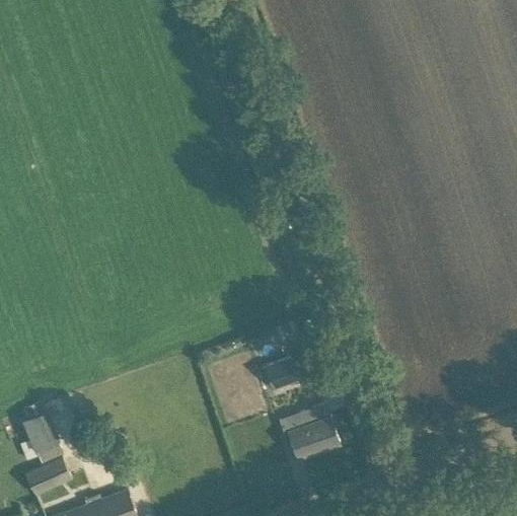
[(288,321),(271,327),(276,340),(300,332),(295,319),(288,321)]
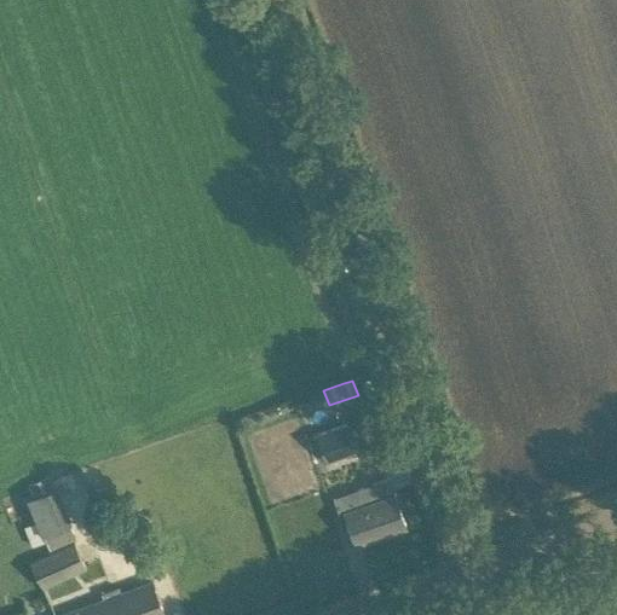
[(367,421),(317,437),(326,464),(375,446),(367,421)]
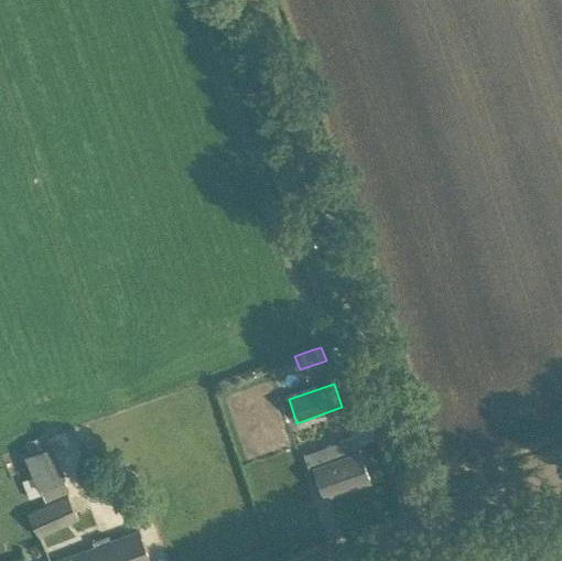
[(357,449),(356,450),(352,440),(323,450),(328,465),(314,471),(316,477),(323,498),(368,482),(361,462),(357,449)]
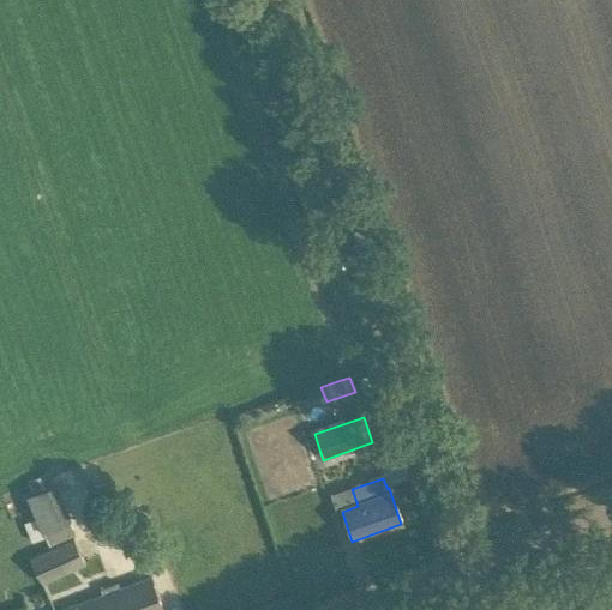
[(53,487),(27,497),(36,521),(41,535),(67,524),(58,497),(53,487)]
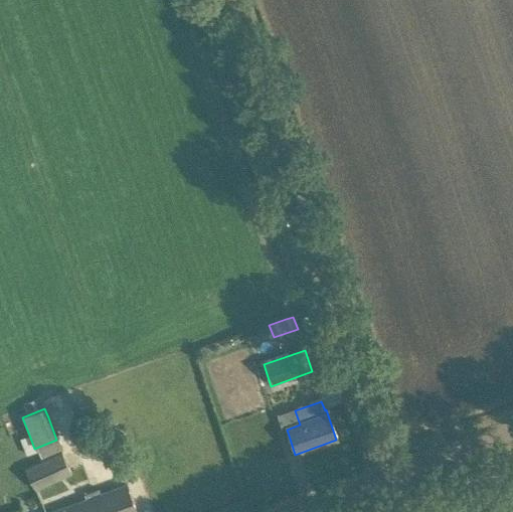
[(18,414),(5,414),(6,432),(18,431),(18,414)]
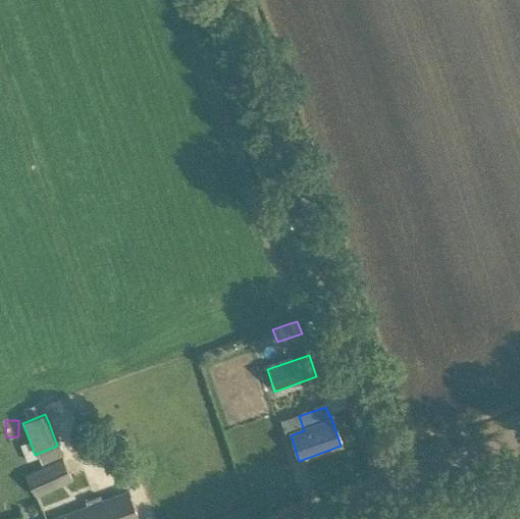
[(31,444),(18,449),(24,465),(37,460),(35,455),(31,444)]
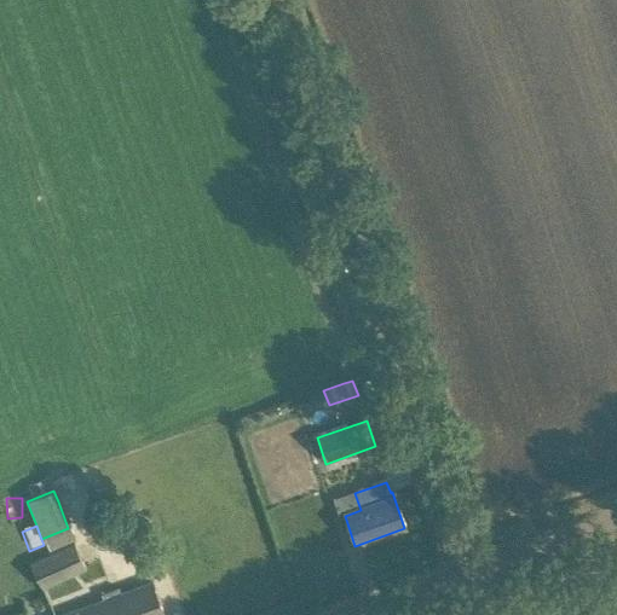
[(73,546),(29,566),(40,591),(84,570),(73,546)]
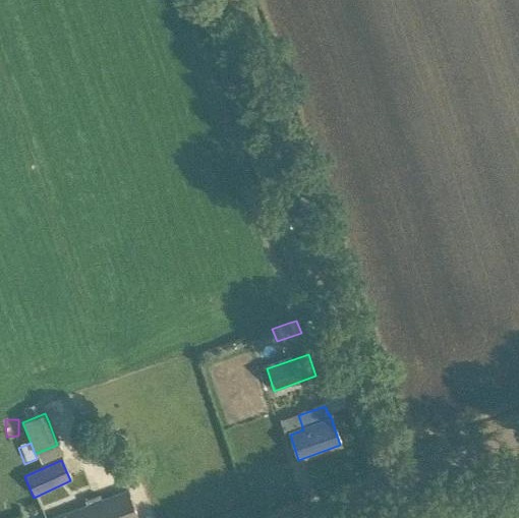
[(136,517),(127,493),(101,503),(99,497),(84,502),(87,508),(58,517),(136,517)]
